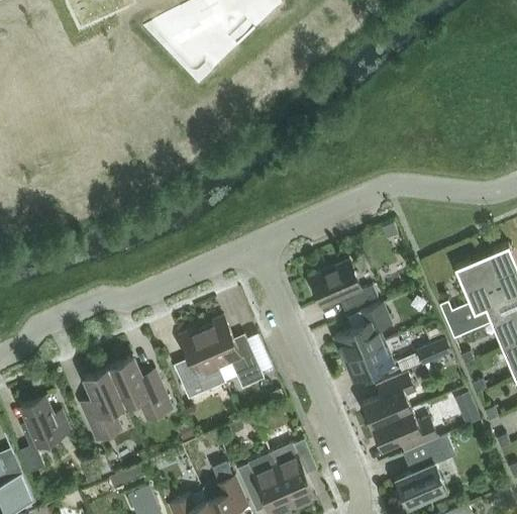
[(400,235),(396,223),(385,227),(389,239),(400,235)]
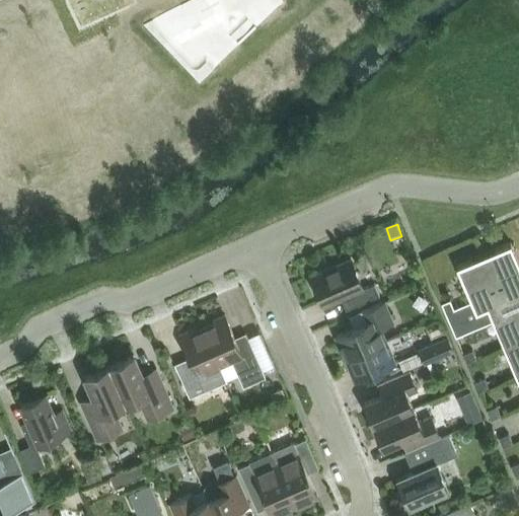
[(472,305),(518,286),(518,264),(511,244),(456,268),(472,305)]
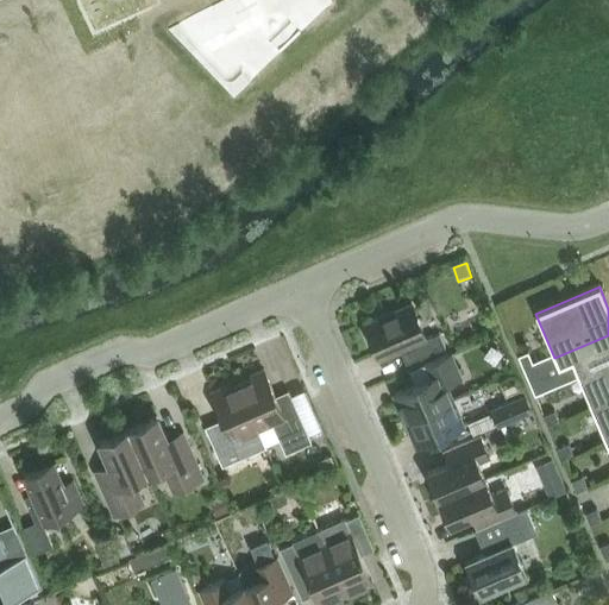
[(412,307),(365,327),(380,361),(400,353),(406,366),(445,348),(439,335),(426,341),(412,307)]
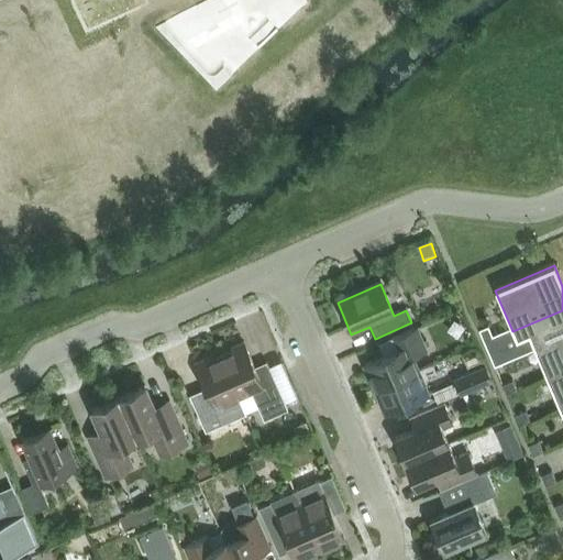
[(536,351),(548,380),(562,372),(562,310),(512,331),(496,340),(489,327),(481,331),(497,369),(536,351)]
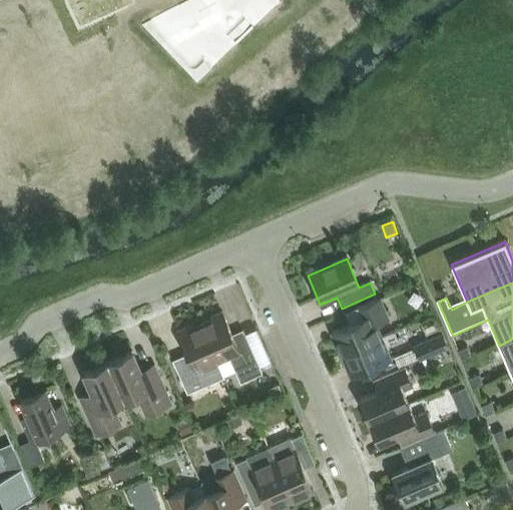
[(332,334),(342,356),(381,339),(376,326),(388,321),(380,300),(345,315),(349,326),(332,334)]
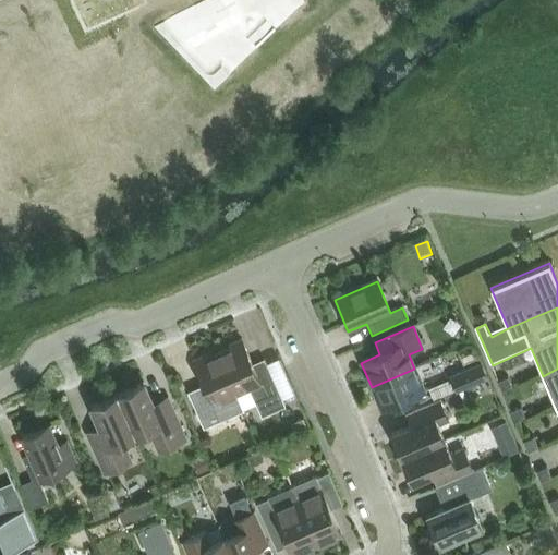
[(230,350),(219,356),(237,396),(250,390),(262,418),(284,408),(264,360),(252,365),(242,341),(229,347),(230,350)]
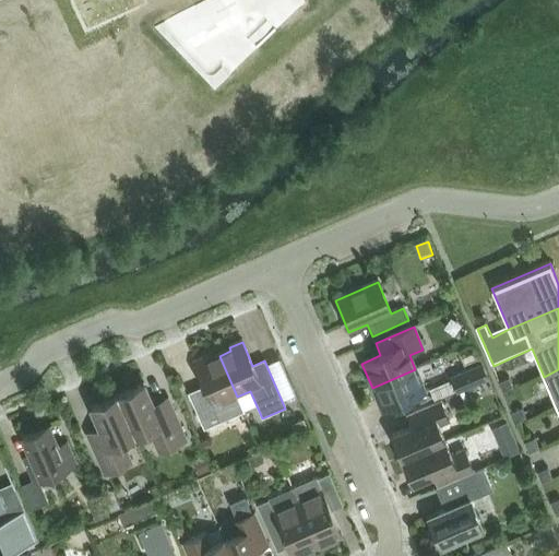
[(244,412),(237,397),(219,356),(207,361),(206,357),(193,363),(204,388),(188,394),(204,430),(244,412)]
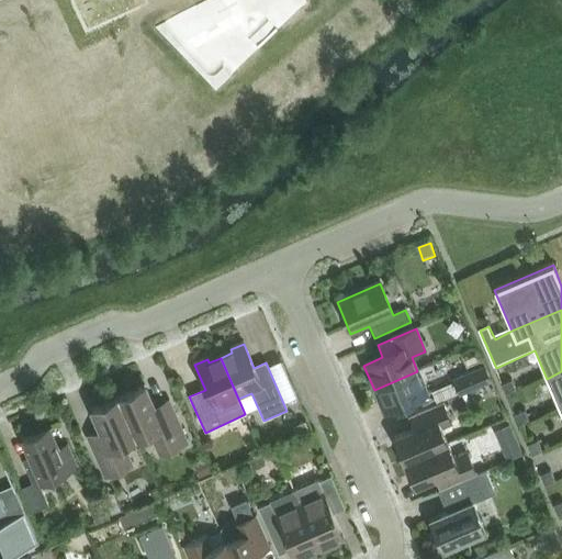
[(431,365),(417,371),(374,390),(384,414),(427,395),(422,381),(436,376),(431,365)]
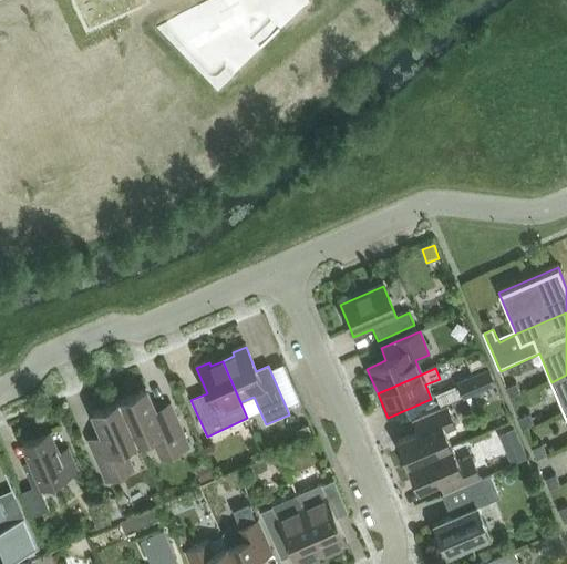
[(488,372),(460,385),(465,399),(495,387),(488,372)]
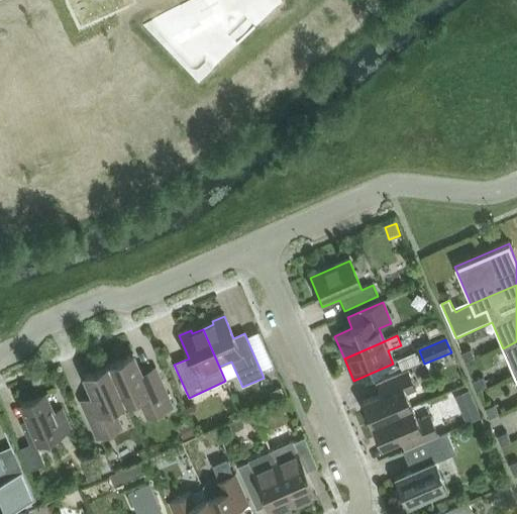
[(516,379),(516,341),(503,348),(516,380),(516,379)]
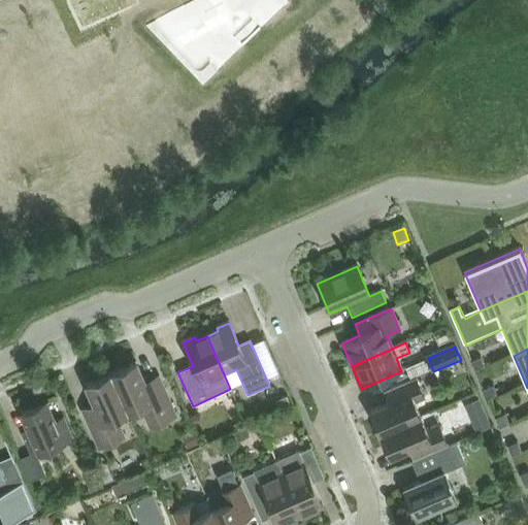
[(487,368),(482,358),(472,362),(477,372),(487,368)]
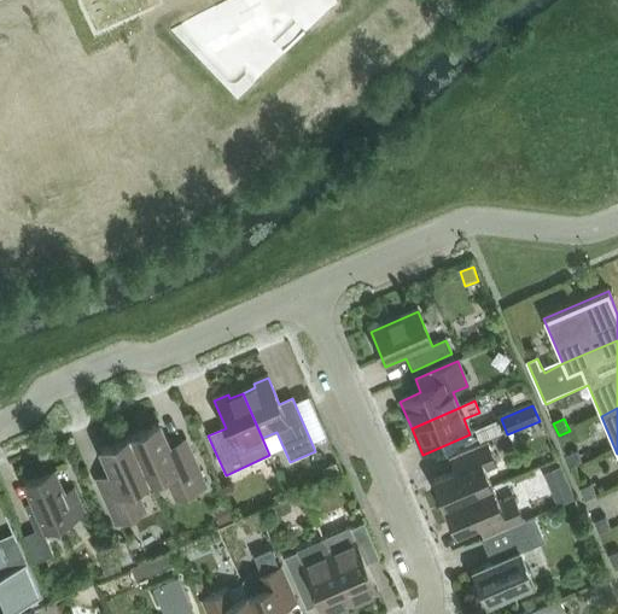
[(159,426),(130,438),(150,483),(165,475),(176,501),(205,489),(185,443),(169,449),(159,426)]
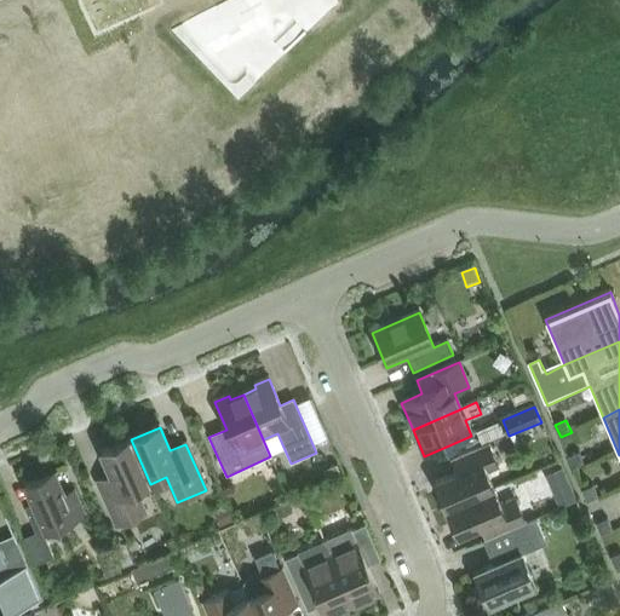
[(136,490),(150,484),(131,439),(102,452),(113,476),(97,483),(116,528),(145,514),(136,490)]
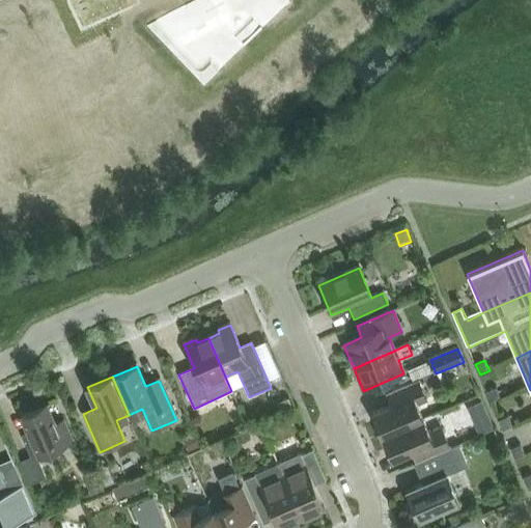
[(372,414),(383,437),(423,420),(417,406),(427,401),(418,381),(387,394),(392,406),(372,414)]
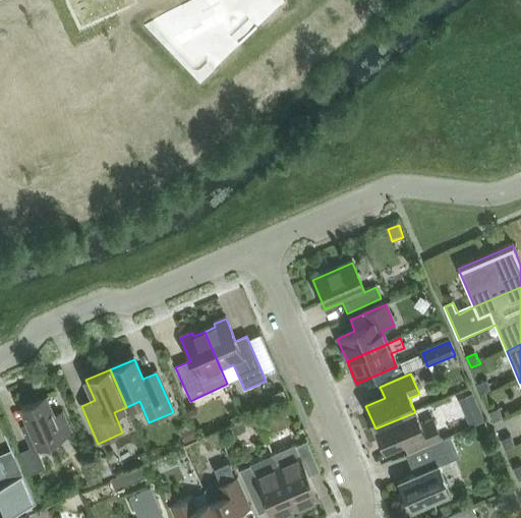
[(493,392),(487,382),(479,386),(483,396),(493,392)]
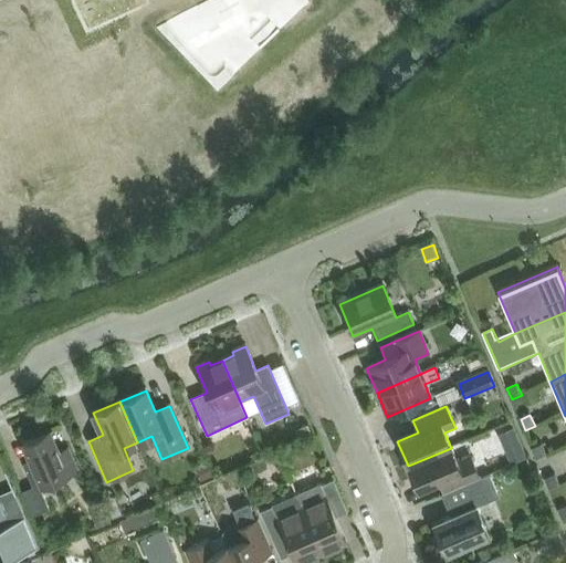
[(306,427),(296,431),(301,442),(312,438),(306,427)]
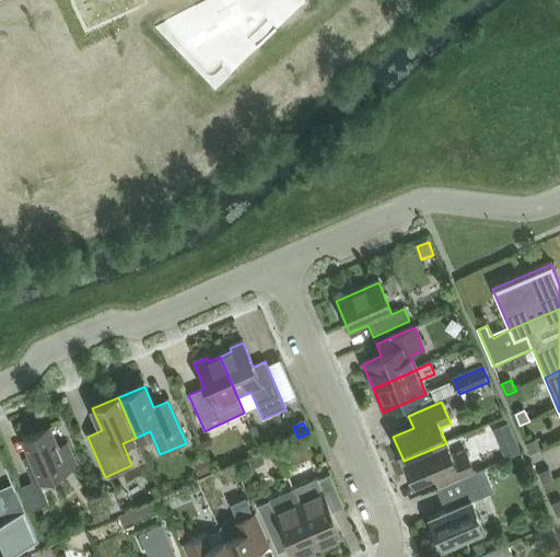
[(24,467),(32,485),(20,490),(31,514),(48,507),(38,485),(76,470),(66,449),(58,452),(48,430),(22,441),(32,464),(24,467)]
